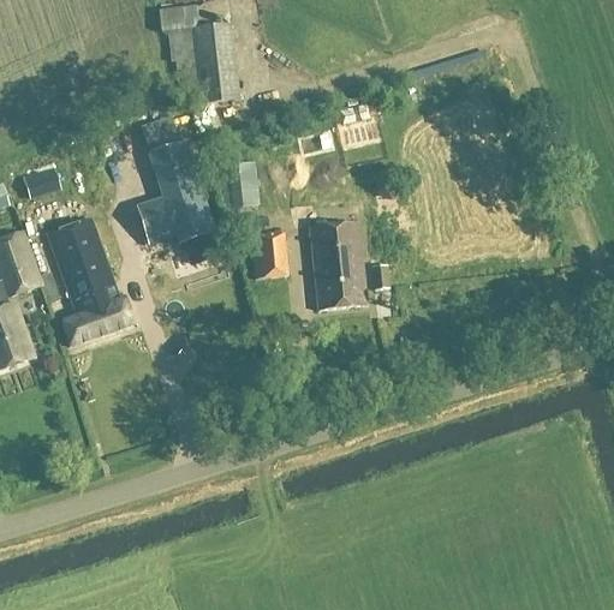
[(200,103),(239,99),(230,24),(190,29),(200,103)]
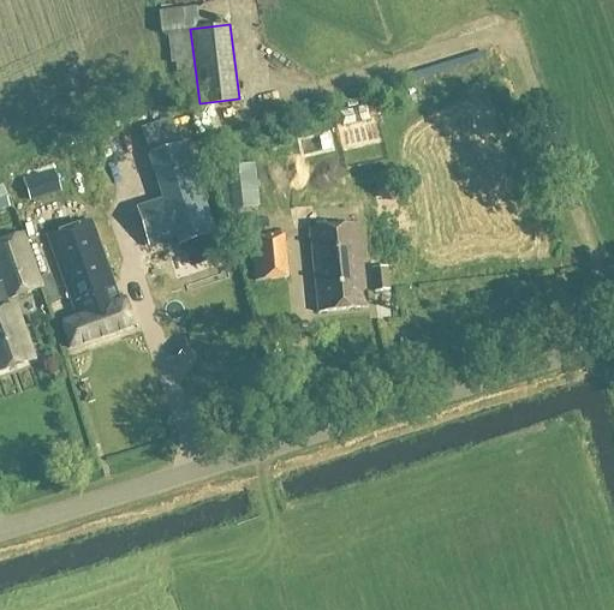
[(164,197),(136,207),(149,243),(176,234),(179,243),(183,241),(184,241),(215,231),(185,139),(149,153),(164,197)]
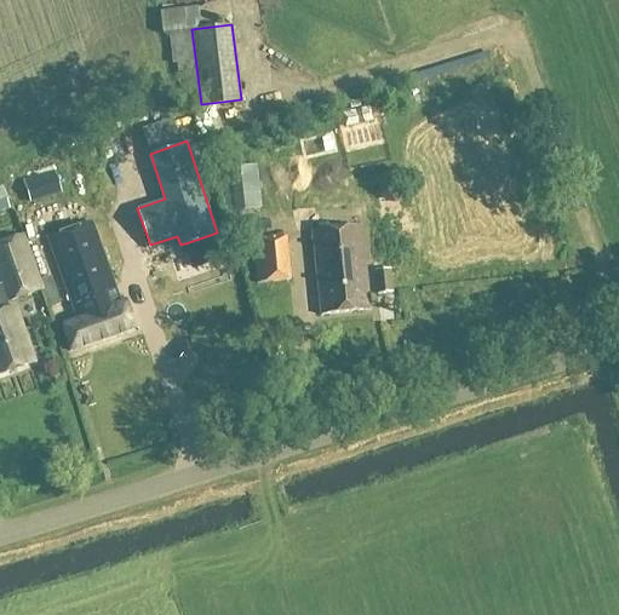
[(327,188),(347,179),(338,160),(319,170),(327,188)]
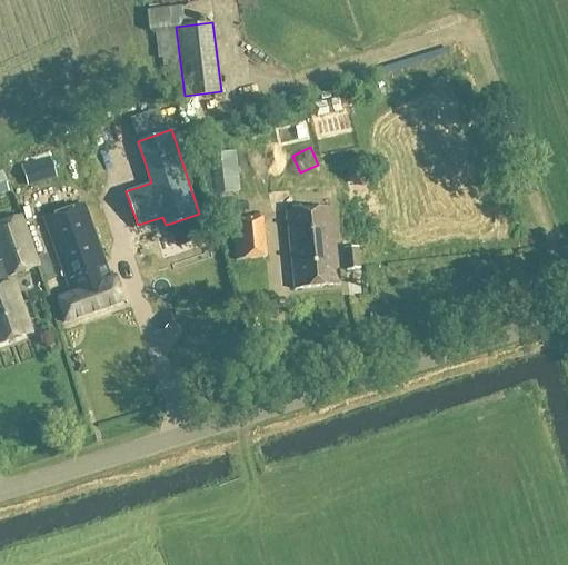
[(240,190),(236,150),(203,154),(209,195),(240,190)]
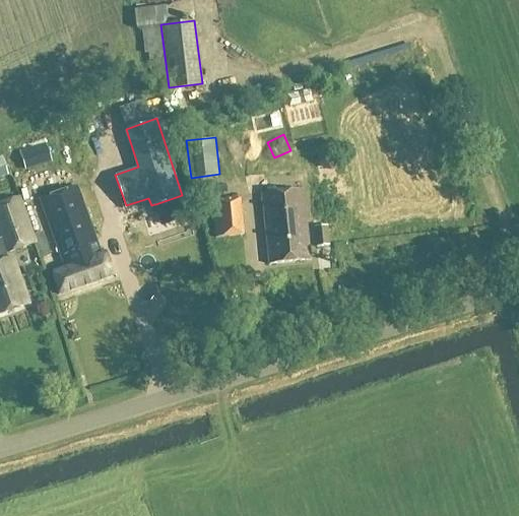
[(46,142),(22,149),(27,168),(51,160),(46,142)]
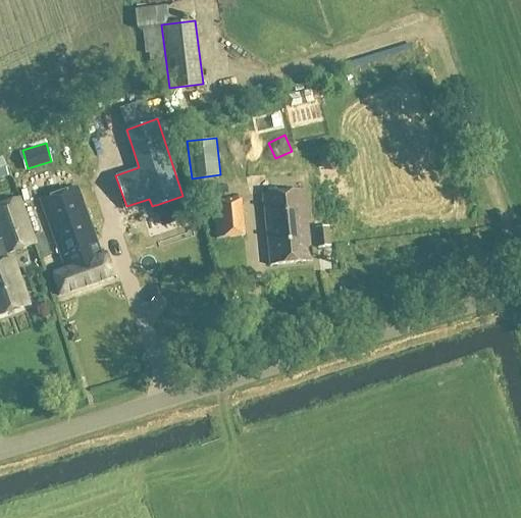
[(52,270),(60,294),(114,275),(106,254),(102,255),(79,186),(41,198),(63,266),(52,270)]
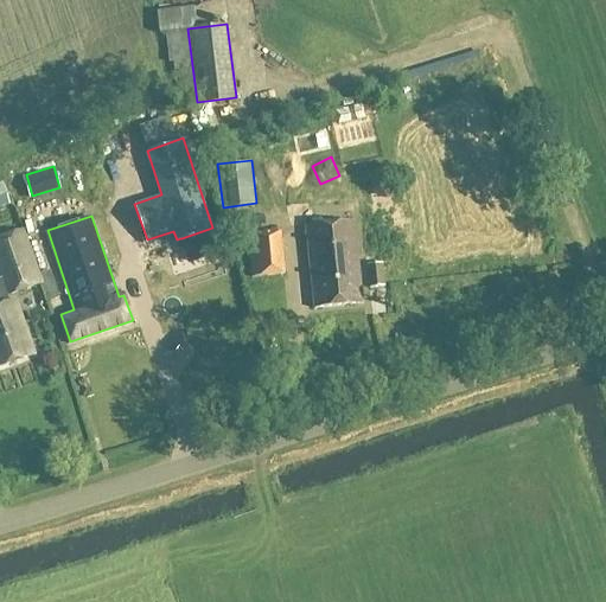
[(351,219),(304,224),(312,308),(359,303),(351,219)]
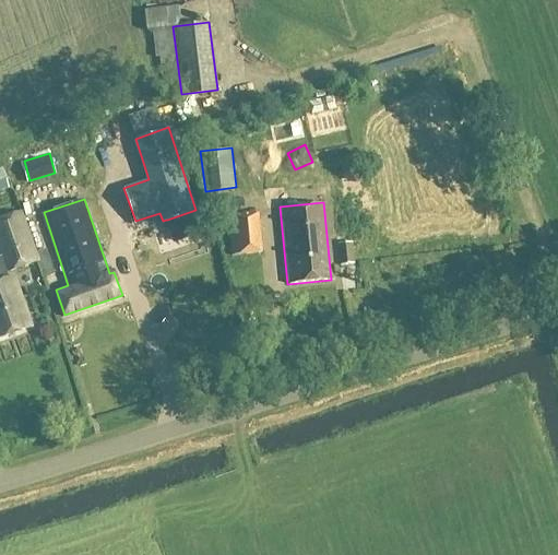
[(0,216),(0,257),(4,271),(36,259),(37,259),(35,250),(20,210),(0,216)]
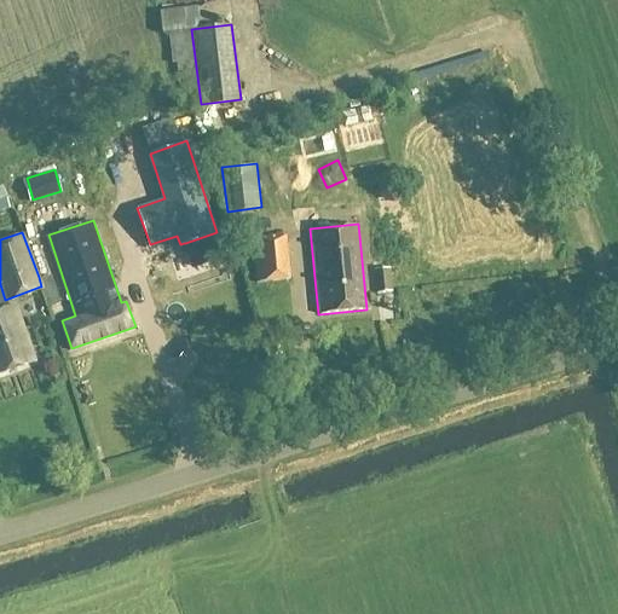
[(224,253),(217,232),(185,243),(192,264),(224,253)]
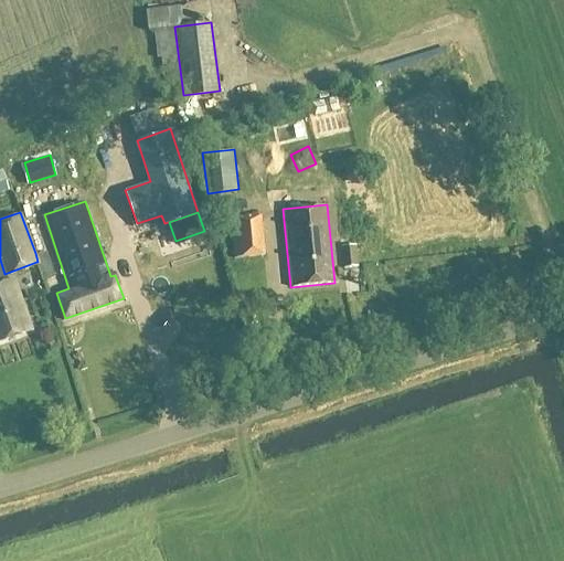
[(262,214),(232,218),(237,256),(266,253),(262,214)]
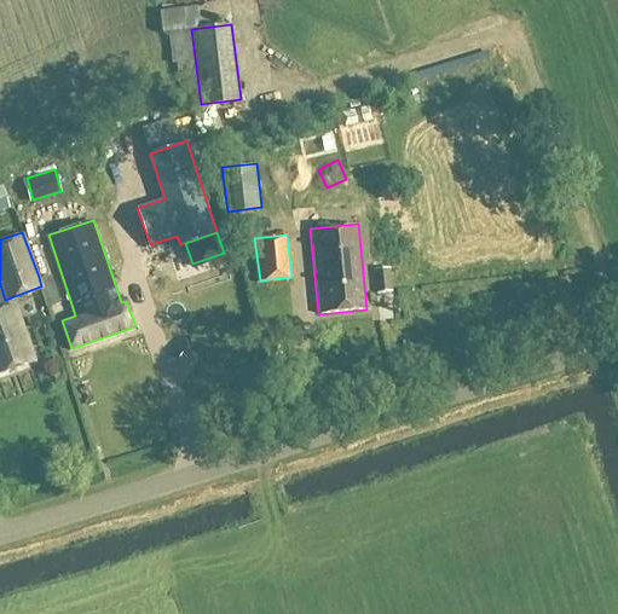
[(390,266),(375,267),(377,291),(392,289),(390,266)]
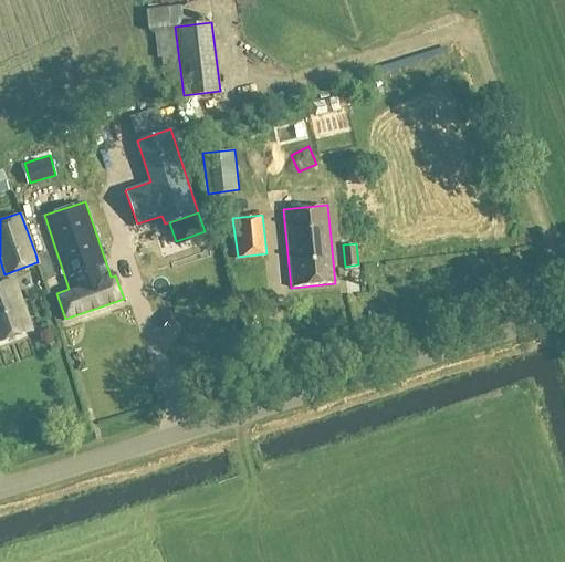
[(54,276),(45,250),(35,253),(38,262),(37,262),(43,279),(54,276)]
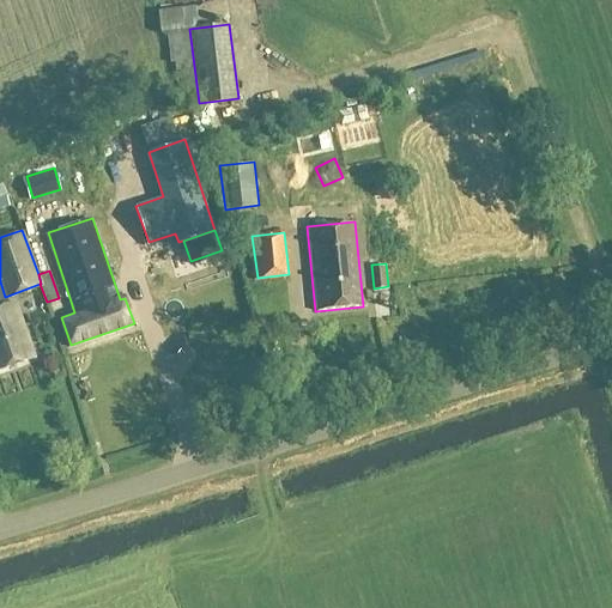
[(0,366),(34,356),(14,302),(8,304),(5,297),(0,281),(0,366)]
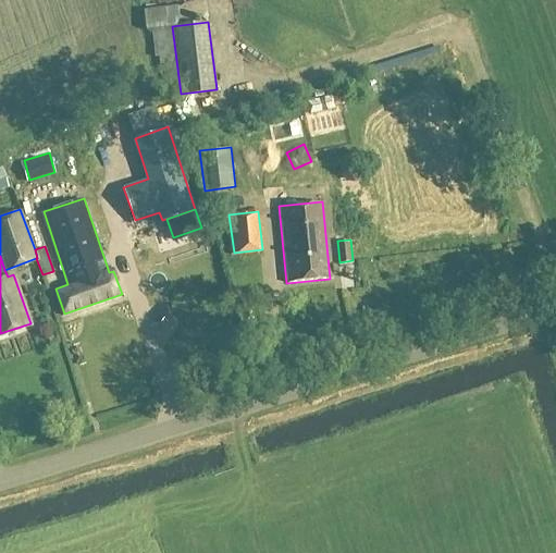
[(26,286),(27,300),(44,299),(42,285),(26,286)]
